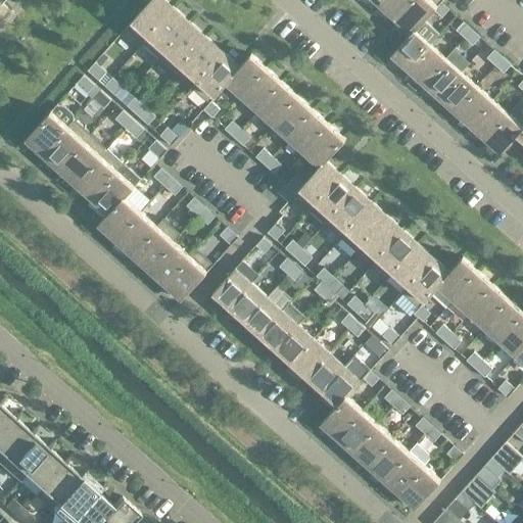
[(149,0),(126,28),(143,43),(175,7),(167,0),(149,0)]
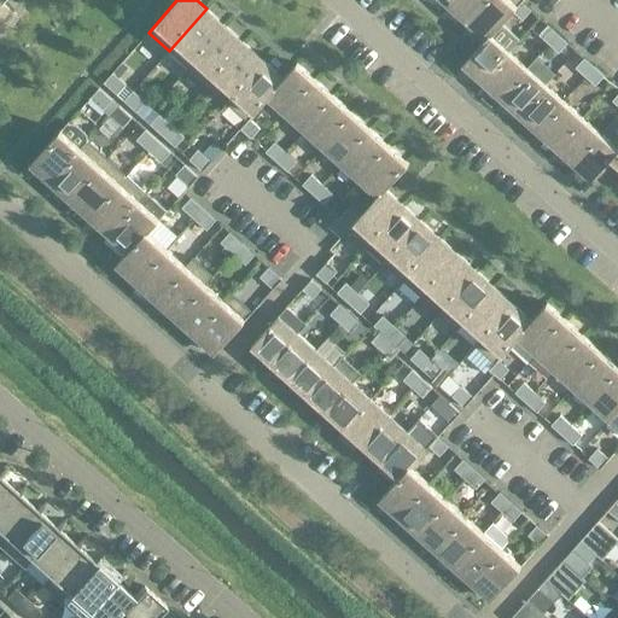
[(450,0),(447,4),(467,22),(485,0),(450,0)]
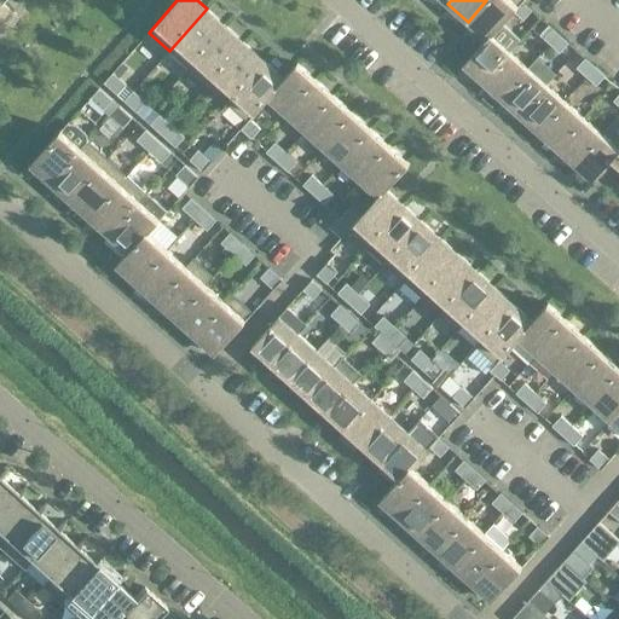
[(486,0),(468,22),(486,39),(487,39),(491,35),(492,35),(503,23),(514,11),(522,1),(522,0),(486,0)]
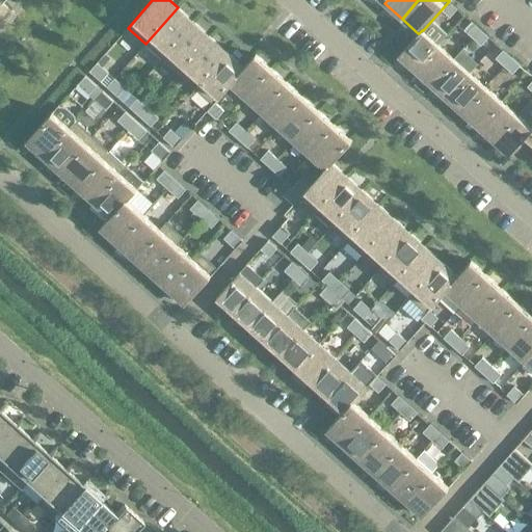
[(457,8),(449,1),(442,9),(449,18),(457,8)]
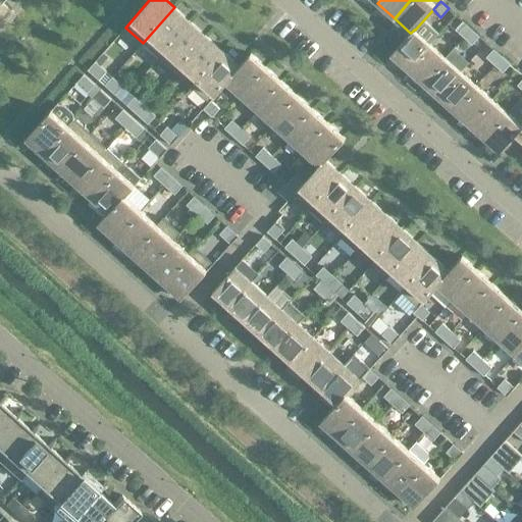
[(174,7),(143,43),(159,57),(191,22),(174,7)]
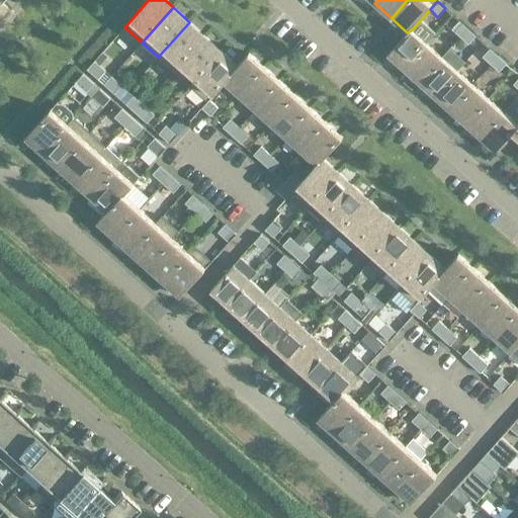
[(387,54),(404,69),(426,42),(435,32),(421,19),(412,29),(411,29),(408,32),(407,32),(387,54)]
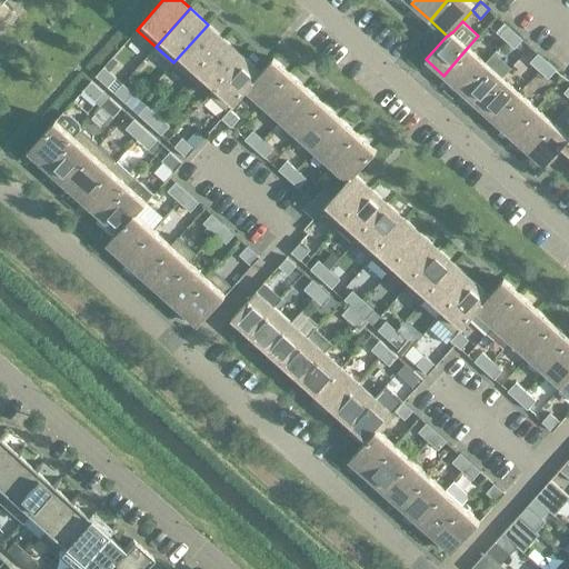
[(505,40),(513,31),(505,22),(496,32),(505,40)]
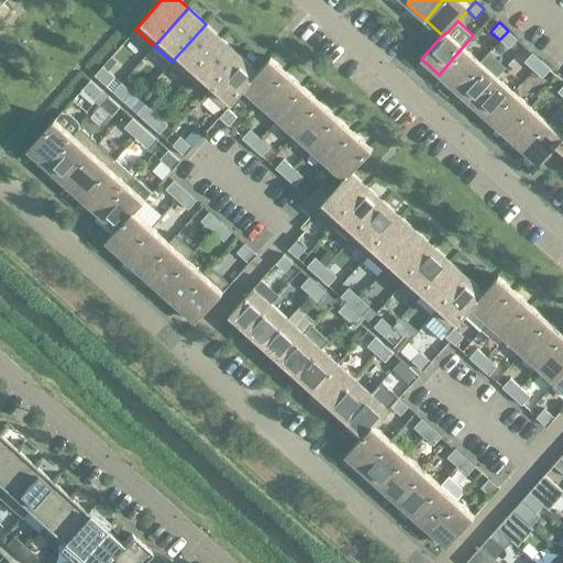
[(206,24),(172,62),(189,78),(223,40),(206,24)]
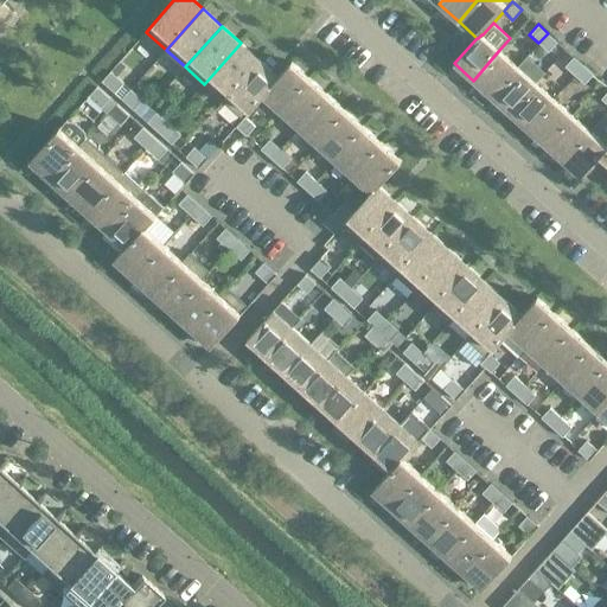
[(549,51),(557,42),(548,33),(538,43),(549,51)]
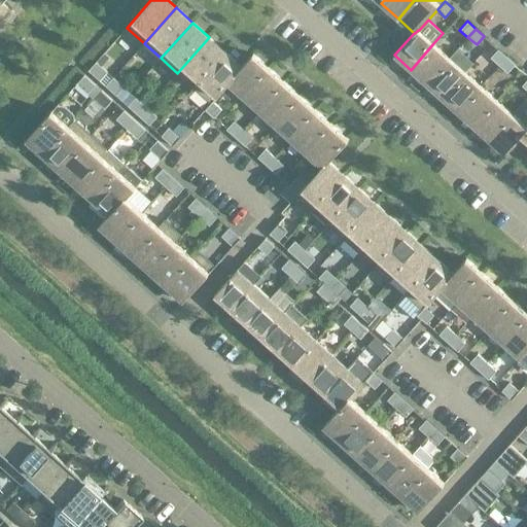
[(209,37),(177,73),(177,74),(184,66),(200,80),(192,88),(194,88),(225,51),(209,37)]
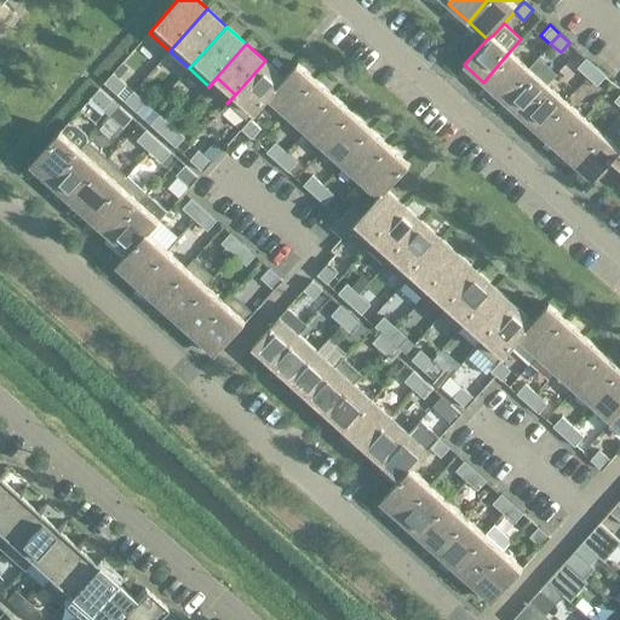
[(510,51),(483,82),(501,98),(529,68),(510,51)]
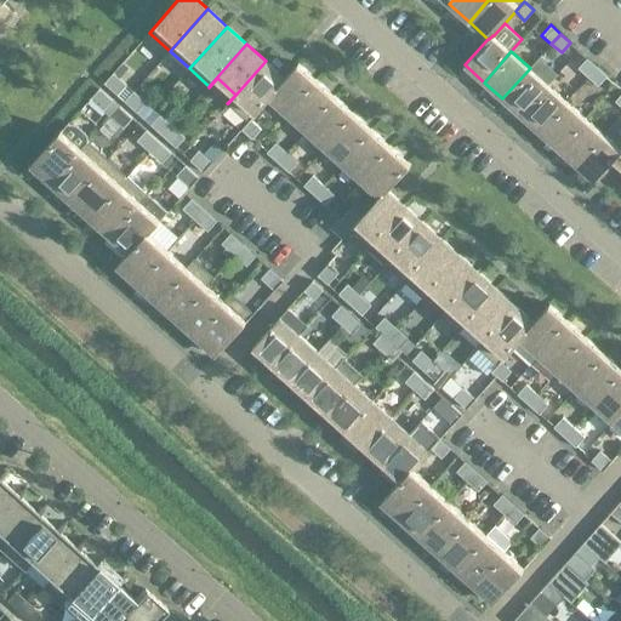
[(530,68),(502,98),(522,115),(548,85),(558,74),(539,57),(530,68)]
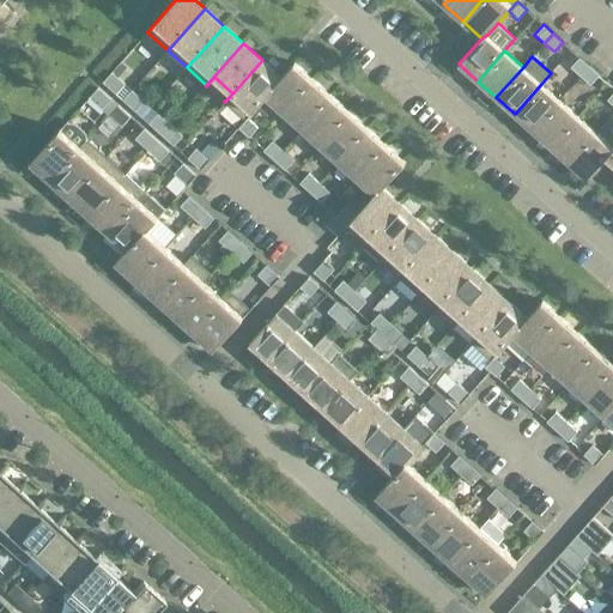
[(581,76),(589,66),(580,58),(571,67),(581,76)]
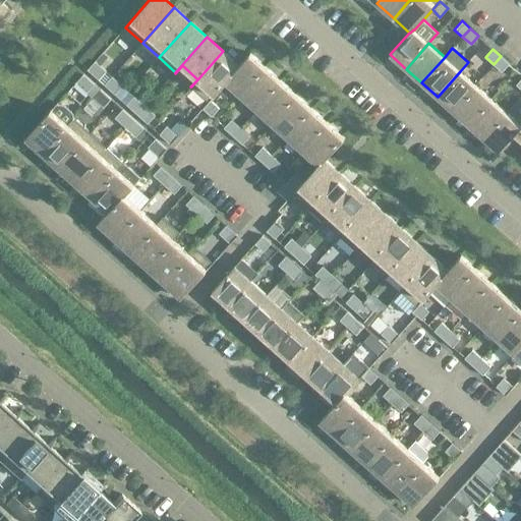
[(223,51),(191,87),(209,102),(211,100),(226,82),(226,81),(240,66),(239,65),(223,51)]
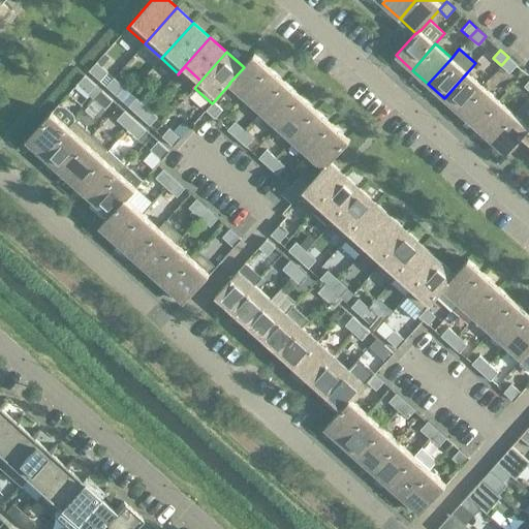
[(254,54),(243,66),(244,67),(229,83),(229,84),(245,97),(271,68),(254,54)]
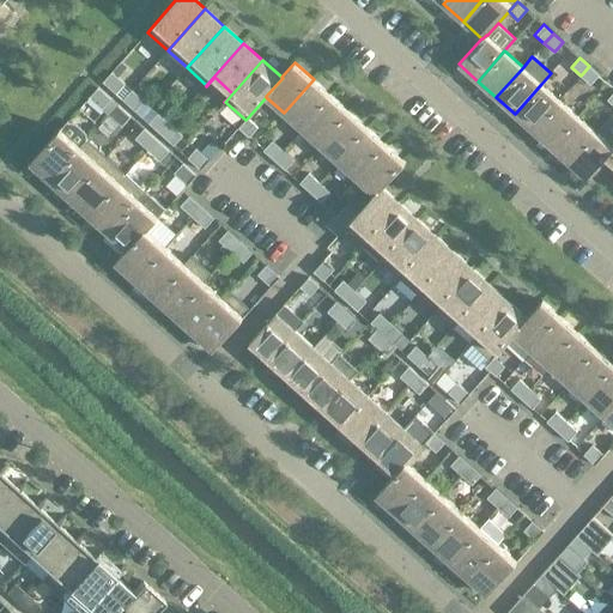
[(590,84),(599,74),(589,66),(581,76),(590,84)]
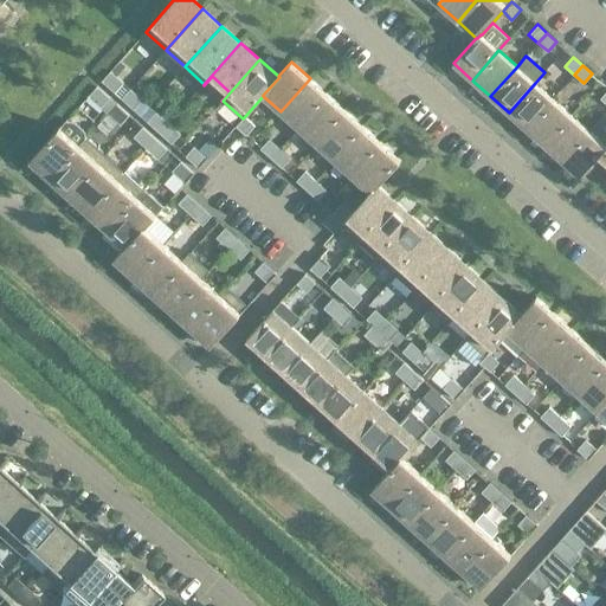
[(123,83),(110,71),(102,81),(115,92),(123,83)]
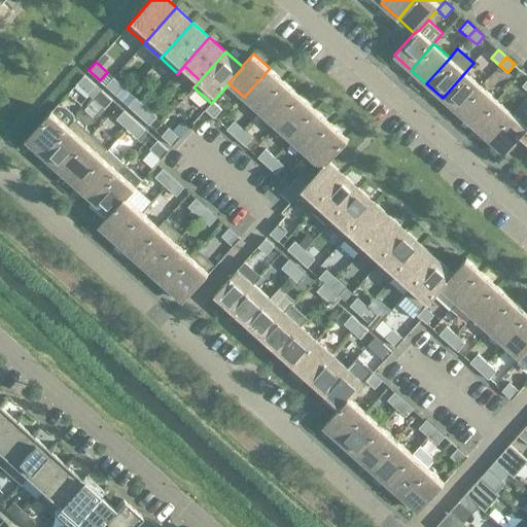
[(270,68),(244,97),(259,111),(285,82),(270,68)]
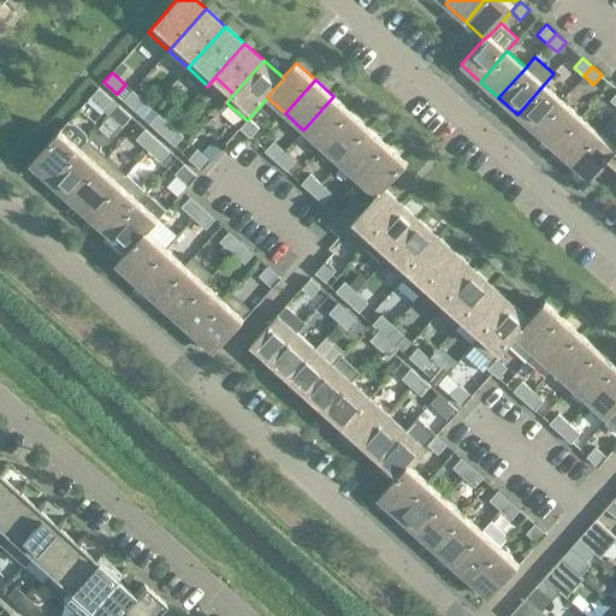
[(544,84),(517,114),(535,130),(562,100),(544,84)]
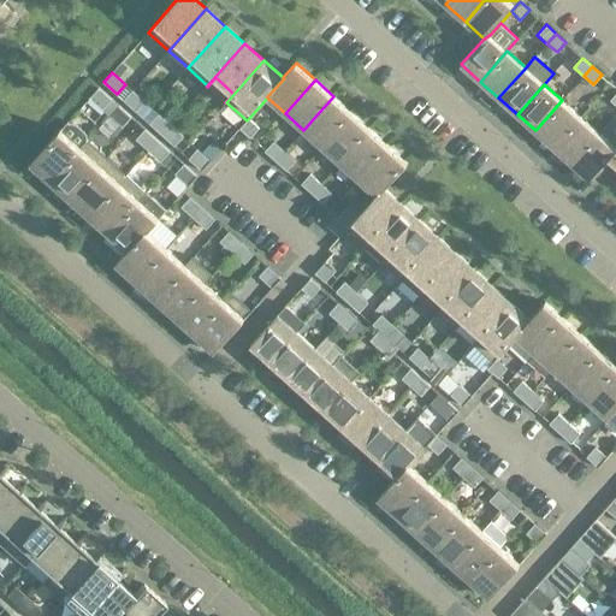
[(112,99),(99,87),(90,98),(104,110),(112,99)]
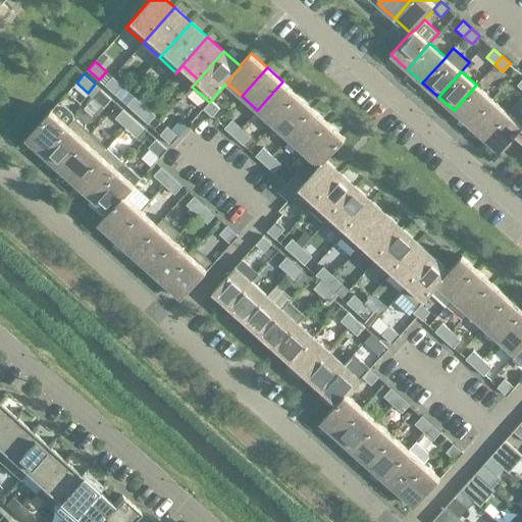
[(123,86),(112,76),(104,85),(115,95),(123,86)]
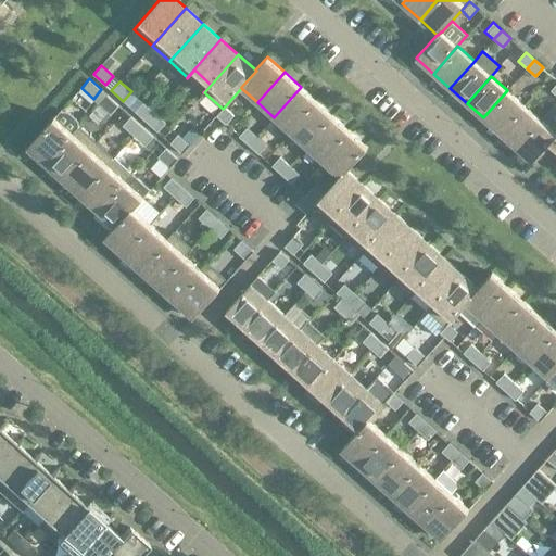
[(301,87),(274,117),(290,131),(317,101),(301,87)]
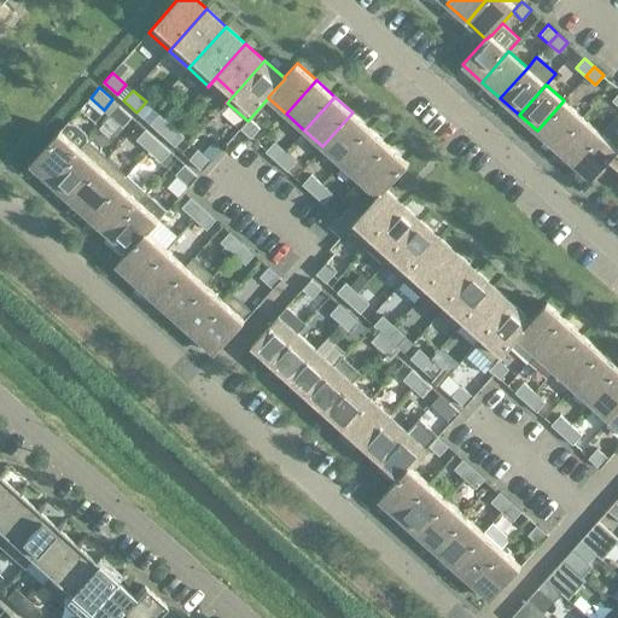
[(564,100),(537,130),(555,147),(582,117),(564,100)]
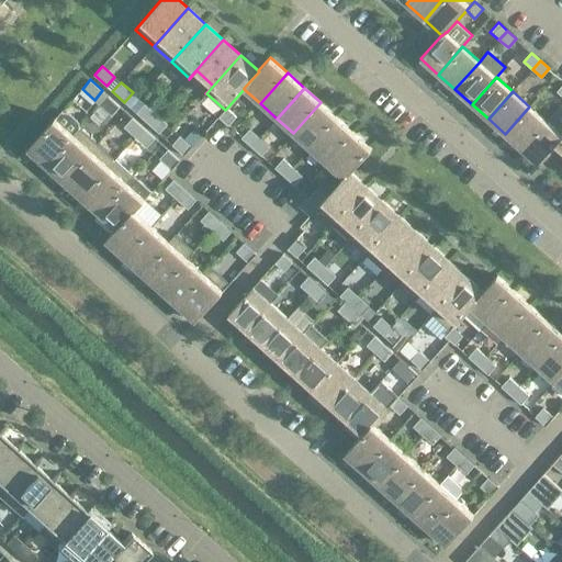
[(120,107),(109,97),(100,105),(112,115),(120,107)]
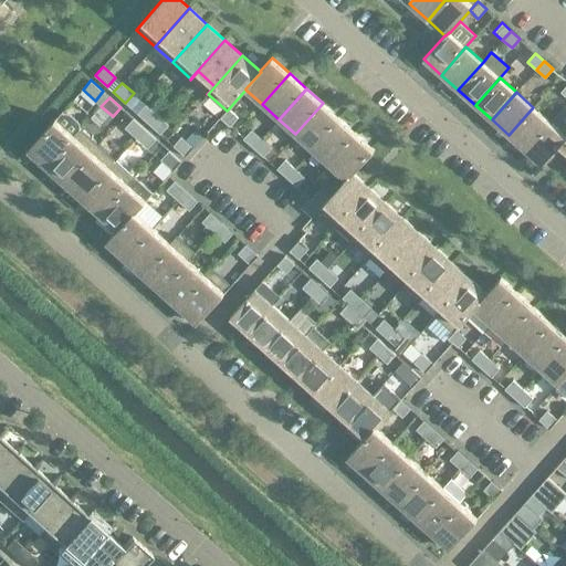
[(323,103),(295,134),(313,149),(341,118),(338,116),(323,103)]
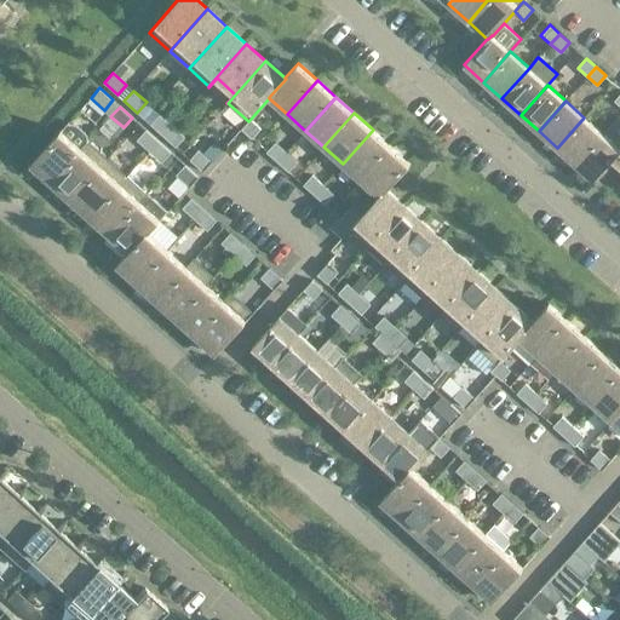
[(172,126),(160,114),(150,125),(162,136),(172,126)]
